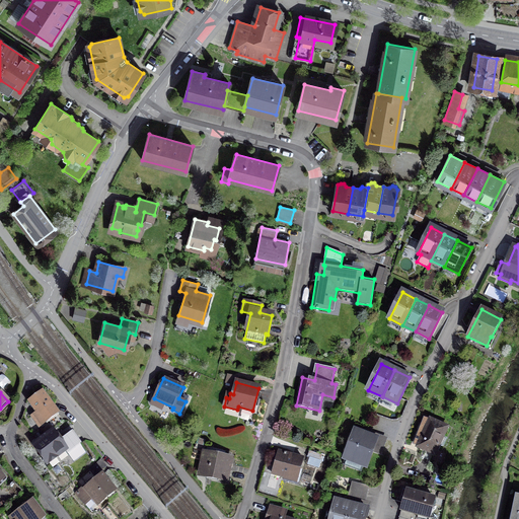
[(43,392),(30,401),(38,412),(32,416),(40,426),(58,413),(43,392)]
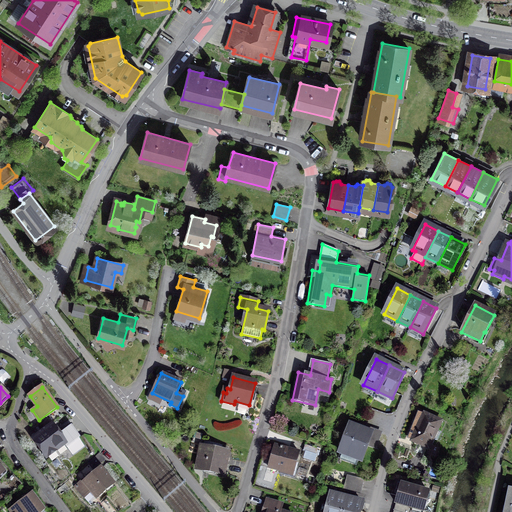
[(437,431),(441,421),(424,413),(423,415),(419,413),(409,438),(412,439),(411,440),(429,448),(433,438),(437,440),(440,433),(437,431)]
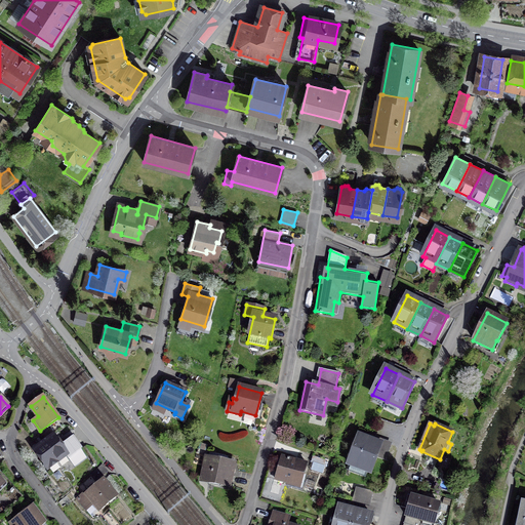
[(74,436),(59,446),(66,454),(69,458),(82,449),(74,436)]
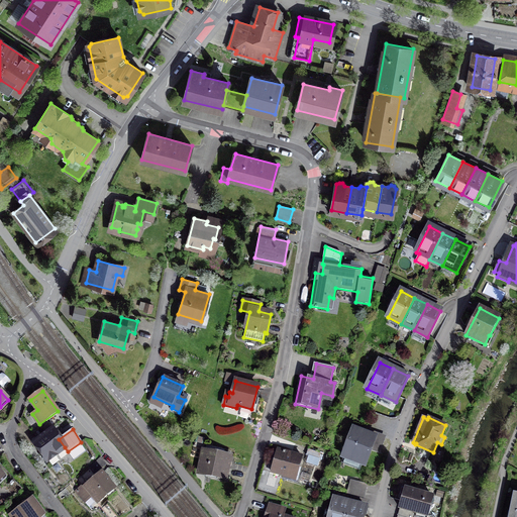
[(343,456),(365,464),(371,449),(375,437),(353,429),(343,456)]
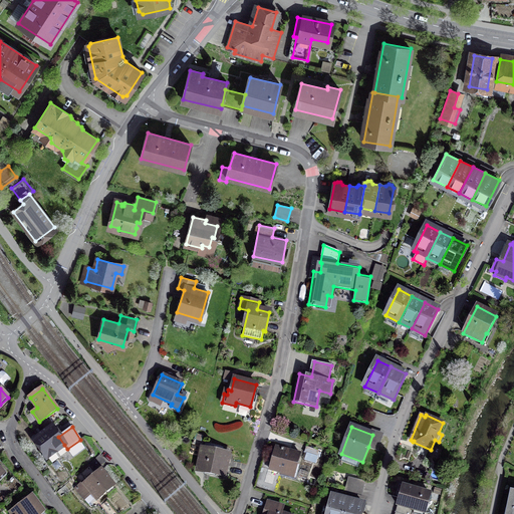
[(45,431),(42,433),(55,452),(64,445),(58,437),(52,428),(45,432),(45,431)]
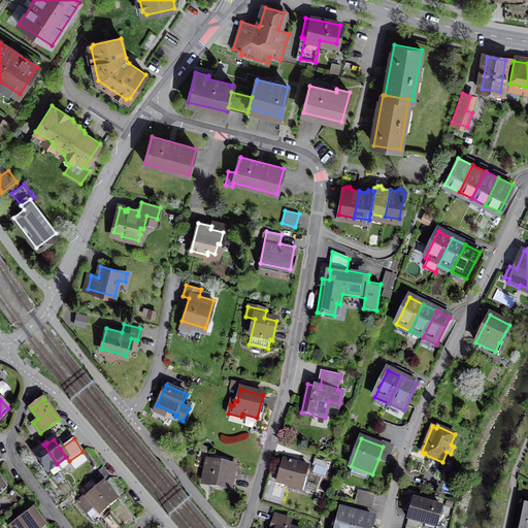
[(41,448),(35,453),(47,470),(57,464),(43,444),(40,447),(41,448)]
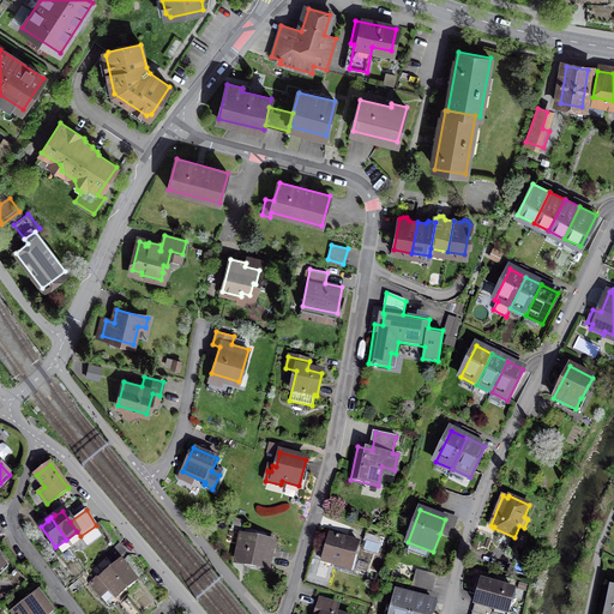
[(446,517),(445,519),(440,534),(451,537),(457,522),(446,517)]
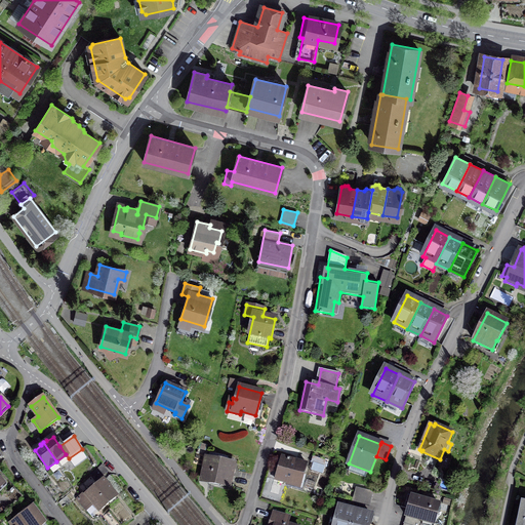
[(326,460),(313,456),(311,462),(324,467),(326,460)]
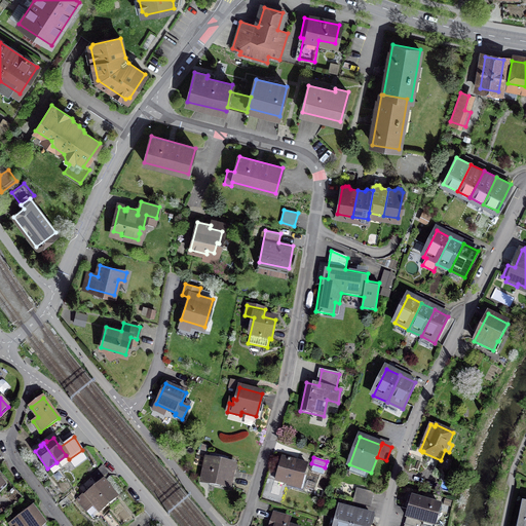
[(289,482),(301,486),(307,465),(283,458),(276,480),(289,484),(289,482)]
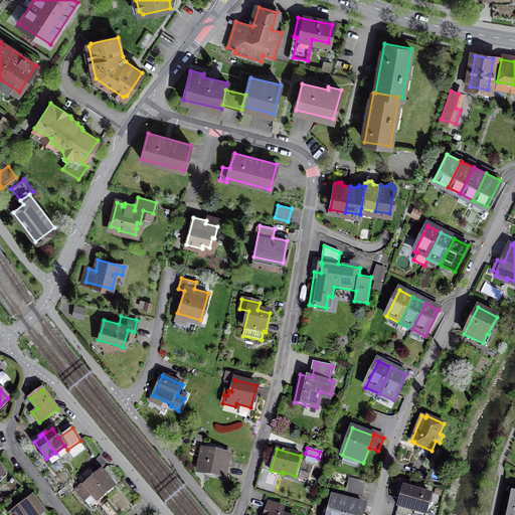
[(229,455),(202,450),(199,465),(205,466),(204,473),(224,477),(229,455)]
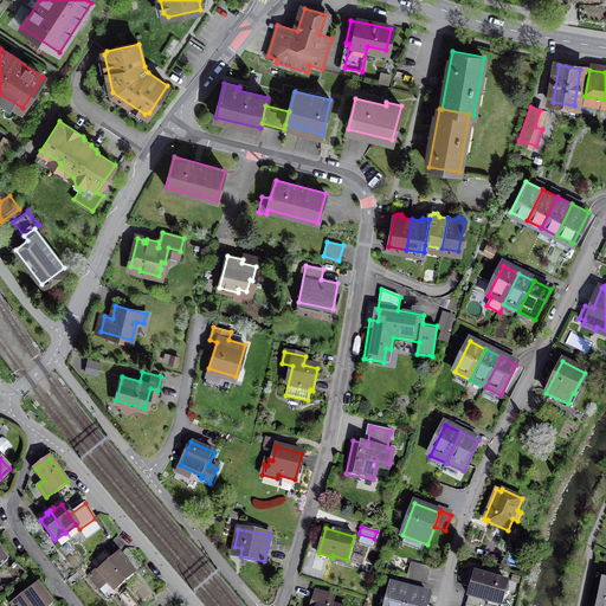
[(117,536),(104,547),(111,554),(123,545),(117,536)]
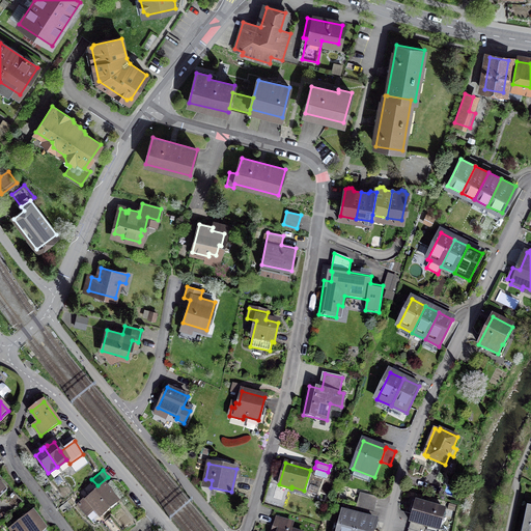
[(86,498),(78,504),(86,514),(93,508),(101,516),(118,503),(104,485),(87,499),(86,498)]
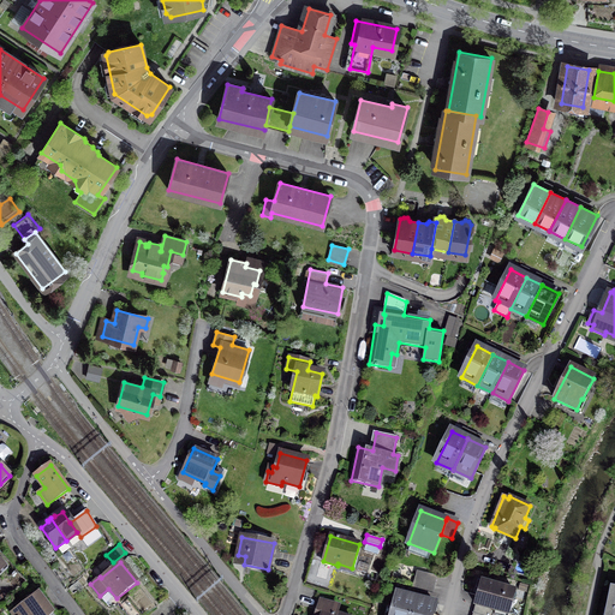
[(434,575),(418,572),(413,587),(430,591),(434,575)]
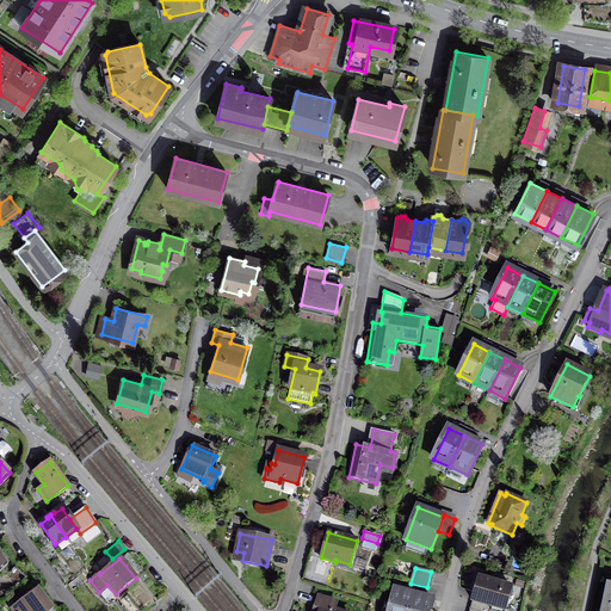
[(505,610),(512,587),(475,578),(473,586),(476,587),(469,610),(486,610),(488,605),(505,610)]
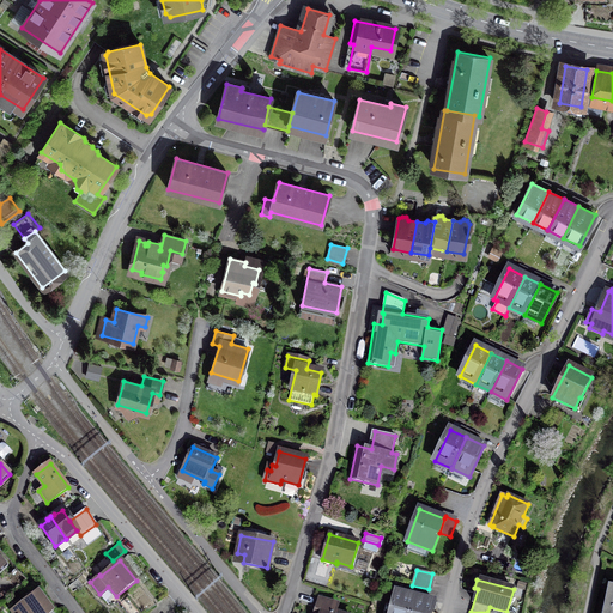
[(38,590),(11,610),(12,612),(53,612),(54,612),(38,590)]
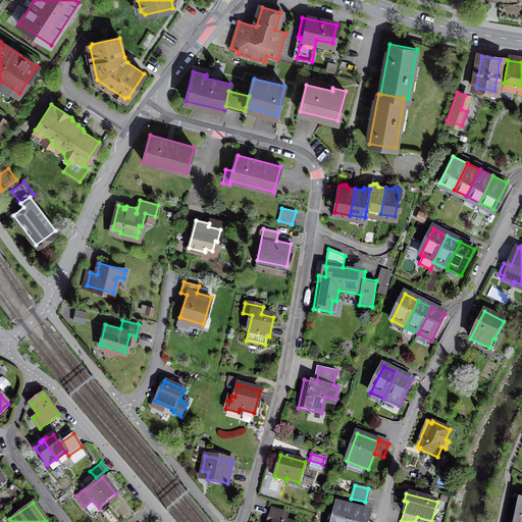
[(350,521),(354,508),(337,504),(332,521),(350,521)]
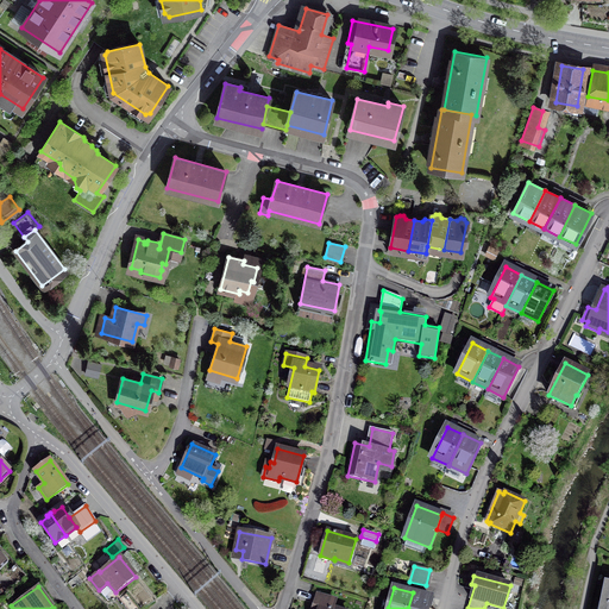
[(413,592),(408,608),(426,608),(431,597),(413,592)]
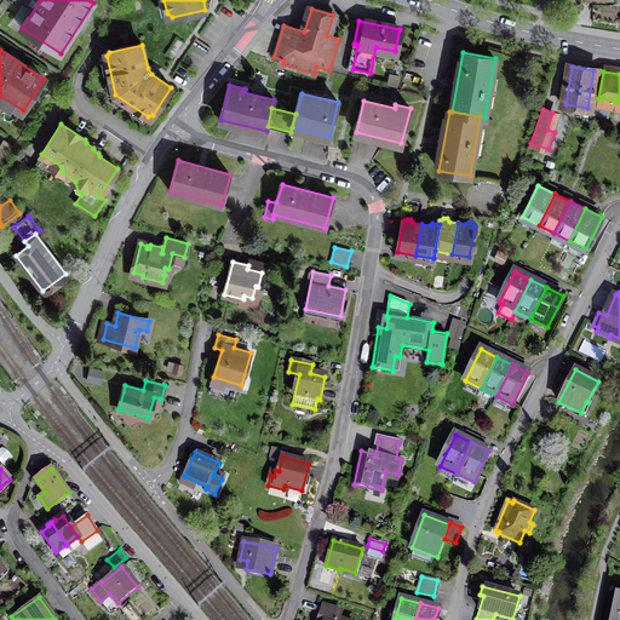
[(339,619),(342,612),(323,606),(321,615),(326,616),(325,619),(339,619)]
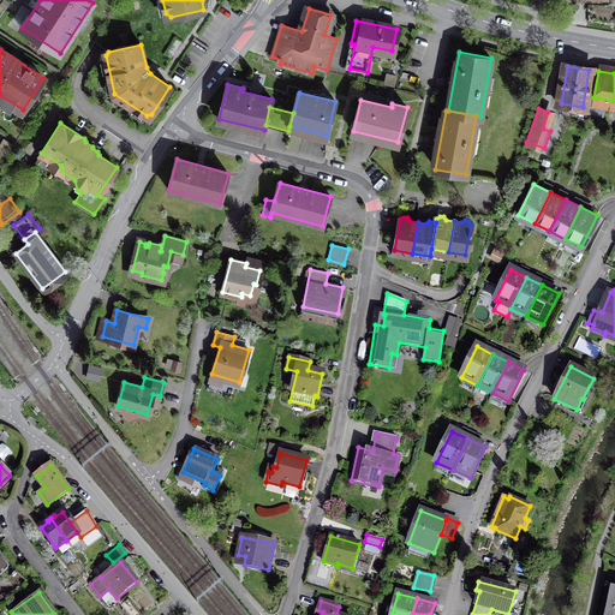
All buildings are outlined.
